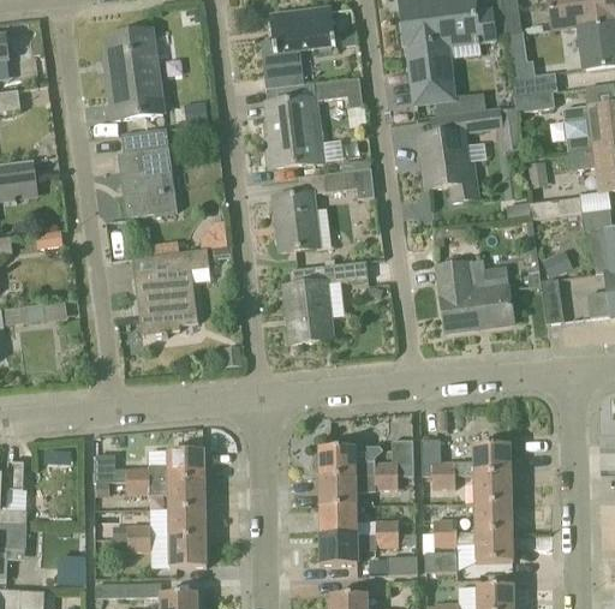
[(476,11),(475,0),(436,0),(427,1),(427,0),(400,0),(406,43),(407,43),(416,103),(453,97),(447,46),(479,42),(496,40),(496,36),(506,35),(506,34),(502,7),(476,11)]
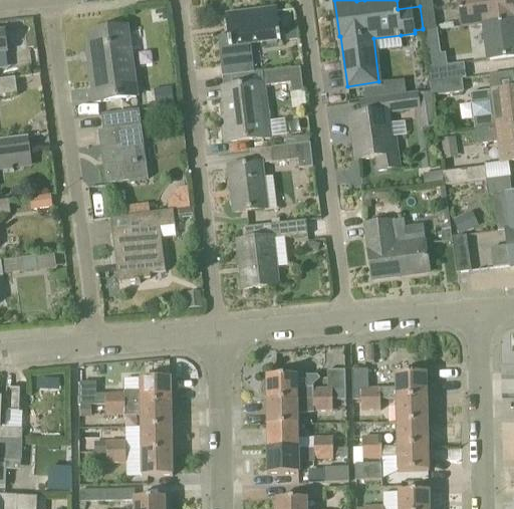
[(423,28),(437,26),(432,0),(419,0),(420,6),(423,28)]
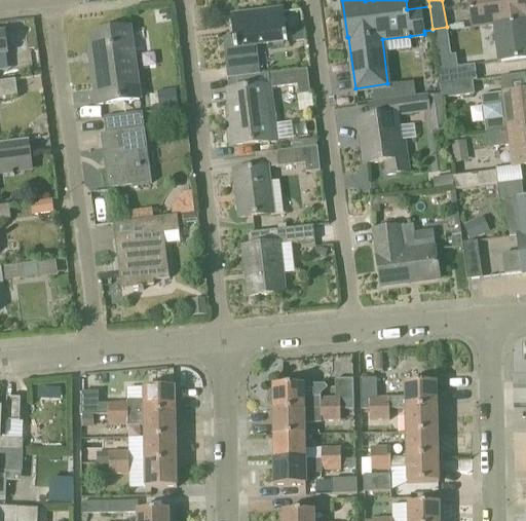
[(495,21),(525,16),(525,0),(470,0),(471,7),(473,24),(490,22),(495,21)]
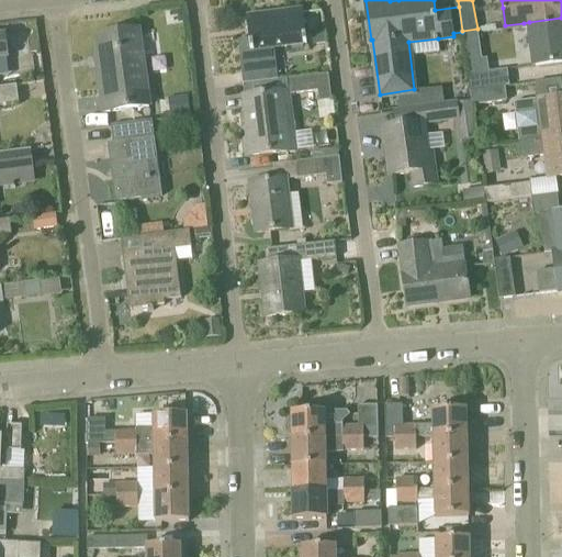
[(306,42),(303,10),(267,14),(267,10),(246,12),(249,35),(238,37),(243,80),(265,78),(278,77),(274,45),(306,42)]
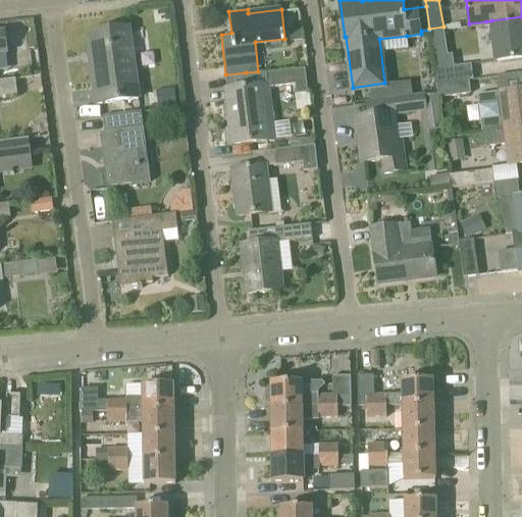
[(496,57),(521,53),(521,16),(491,20),(496,57)]
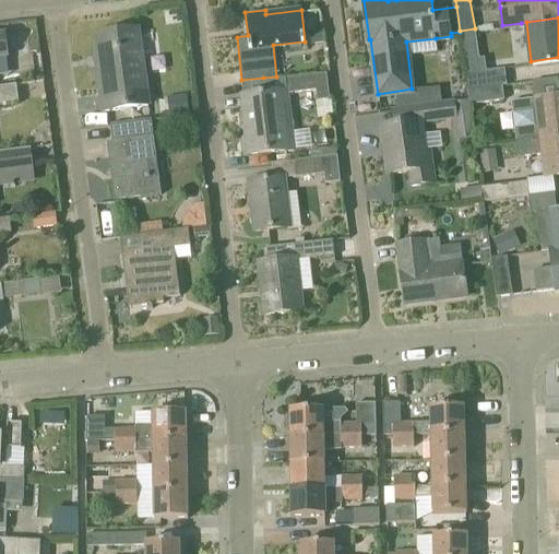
[(147,102),(138,26),(96,32),(99,51),(100,50),(103,62),(96,62),(103,108),(147,102)]
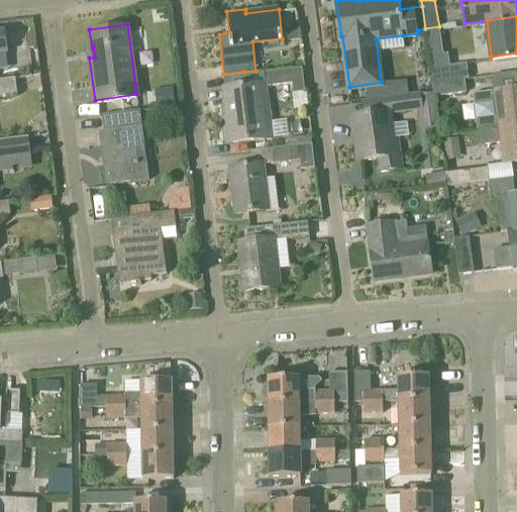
[(443,50),(439,26),(425,28),(425,29),(429,54),(443,50)]
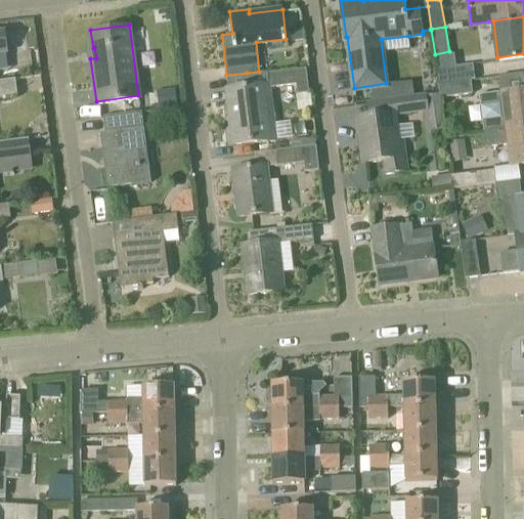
[(472,61),(455,63),(436,67),(438,81),(471,77),(475,77),(472,61)]
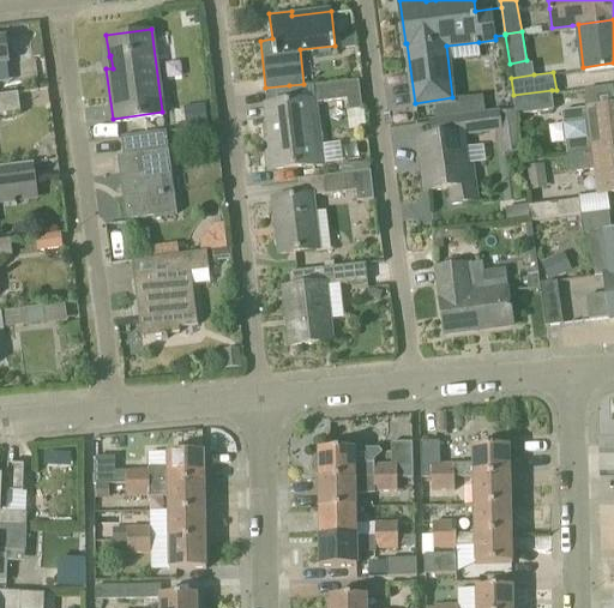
[(362,106),(359,77),(335,80),(313,83),(315,98),(347,95),(349,107),(362,106)]
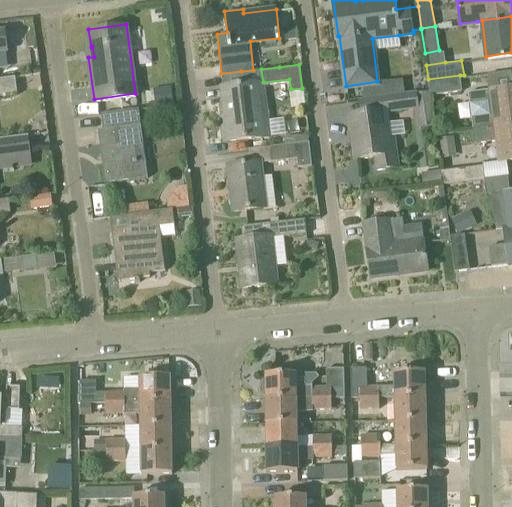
[(0,91),(17,89),(14,74),(0,75),(0,91)]
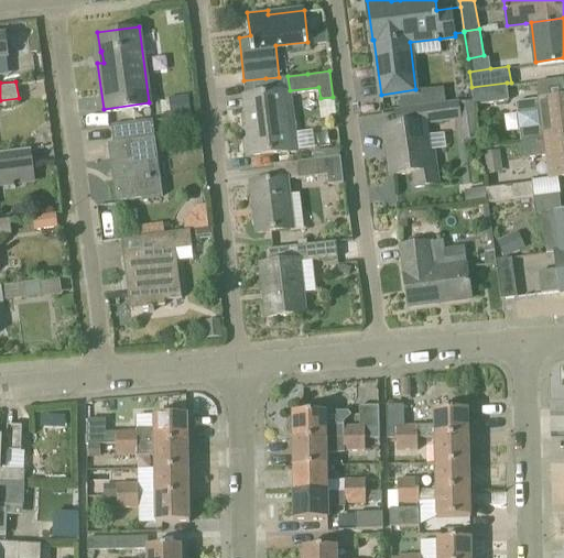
[(474,101),(508,97),(507,83),(472,87),(474,101)]
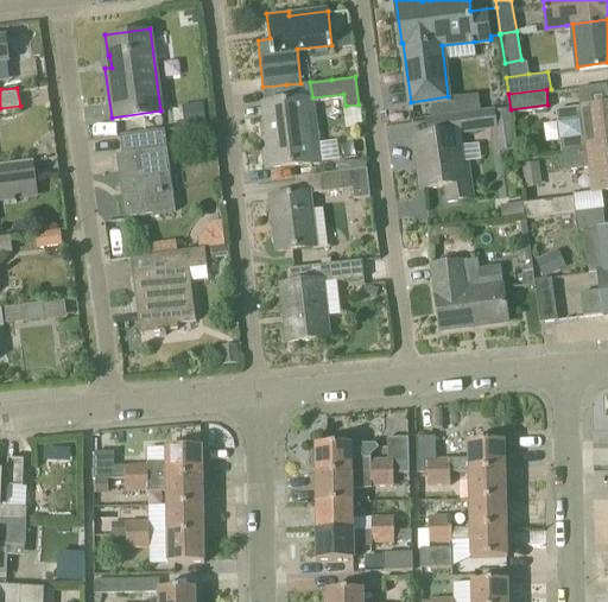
[(318,160),(310,96),(265,101),(270,144),(265,145),(267,165),(318,160)]
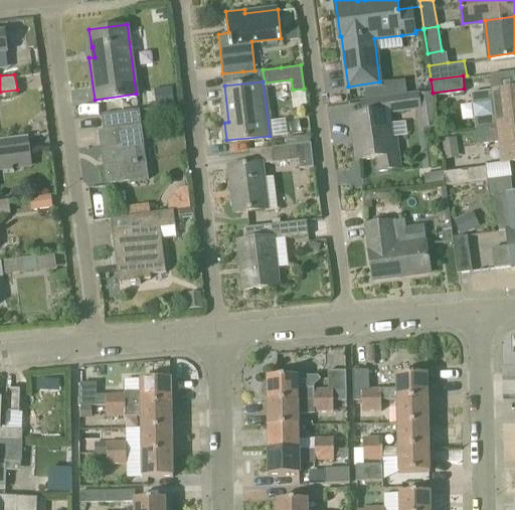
[(514,121),(514,85),(471,91),(473,101),(474,116),(476,126),(514,121)]
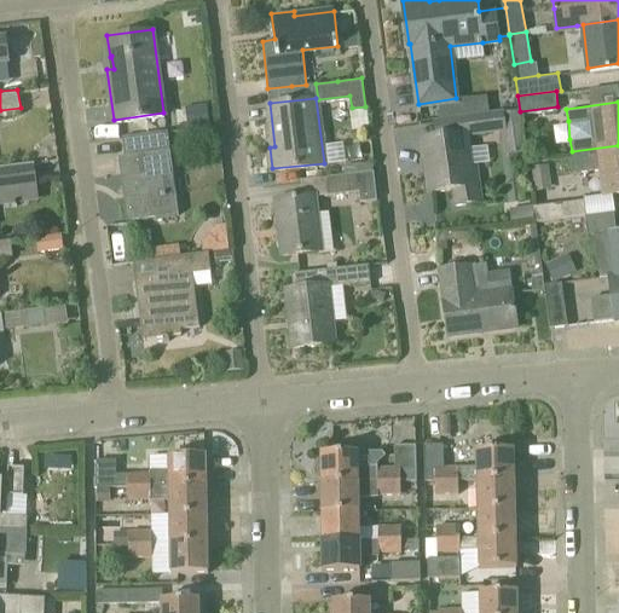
[(472,133),(504,128),(501,109),(453,116),(456,132),(466,131),(467,133),(472,133)]
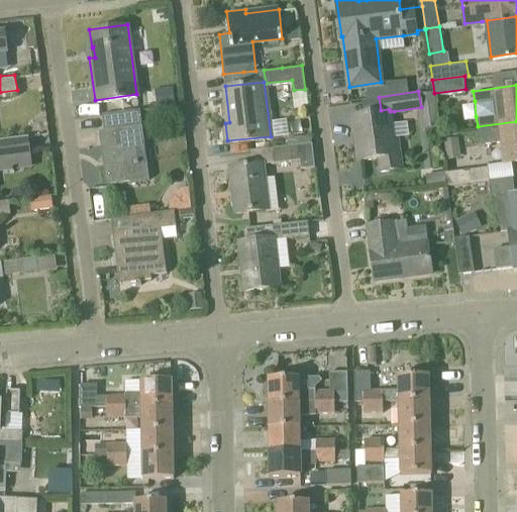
[(148,177),(145,158),(143,139),(139,107),(102,112),(104,128),(99,129),(102,159),(109,158),(110,163),(106,164),(109,187),(111,186),(110,182),(148,177)]
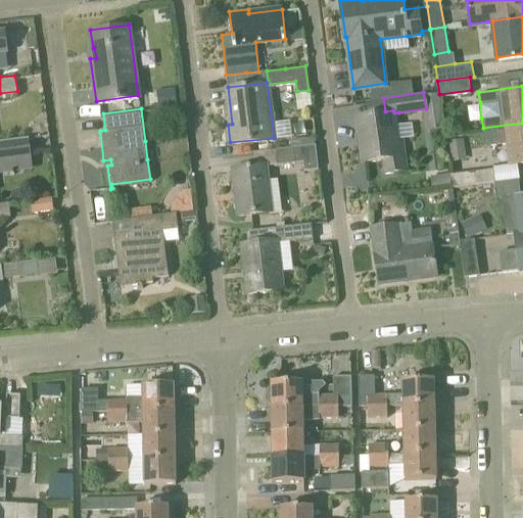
[(394,112),(393,110),(385,111),(355,115),(358,132),(362,160),(383,157),(384,171),(407,168),(403,138),(397,138),(394,112)]
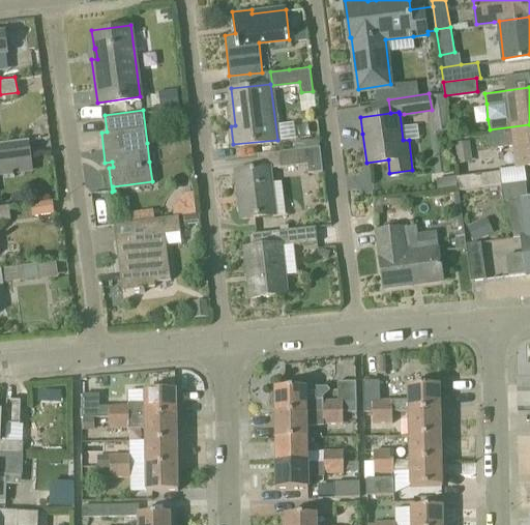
[(529,163),(529,124),(490,129),(492,145),(513,142),(517,165),(529,163)]
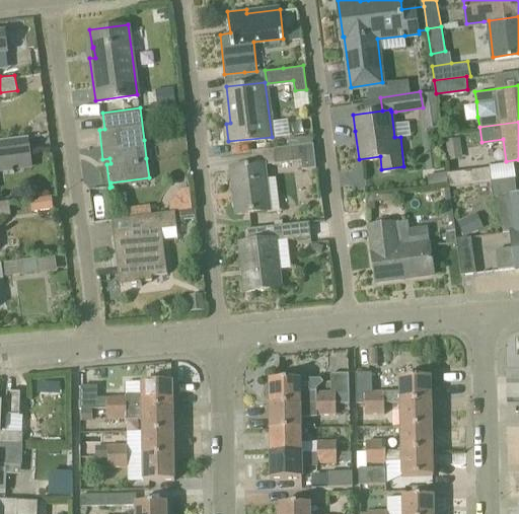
[(0,157),(30,152),(28,134),(0,138),(0,157)]
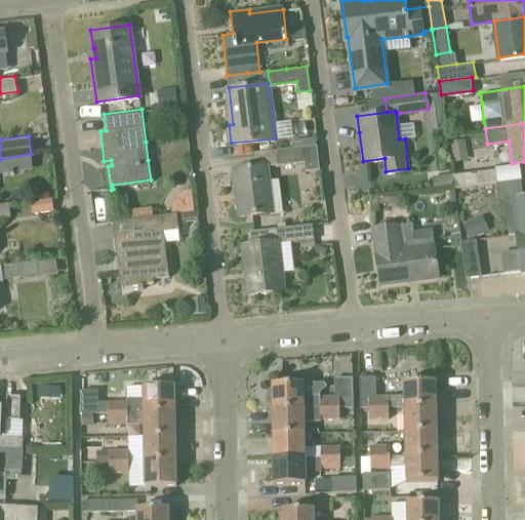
[(319,167),(317,144),(277,148),(279,163),(305,160),(306,168),(319,167)]
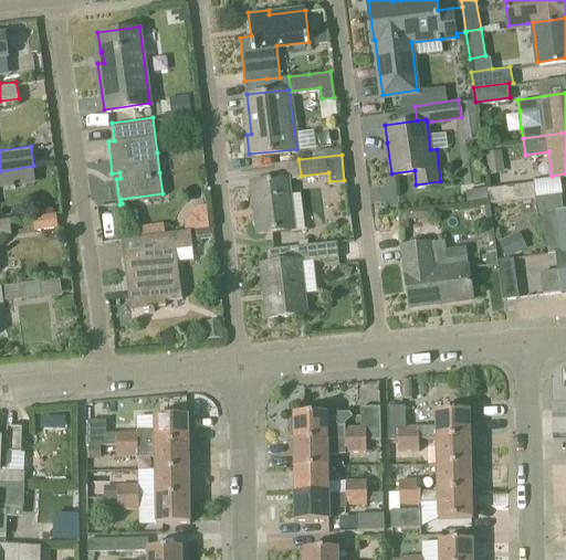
[(290,192),(287,176),(252,180),(258,231),(292,226),(290,192)]
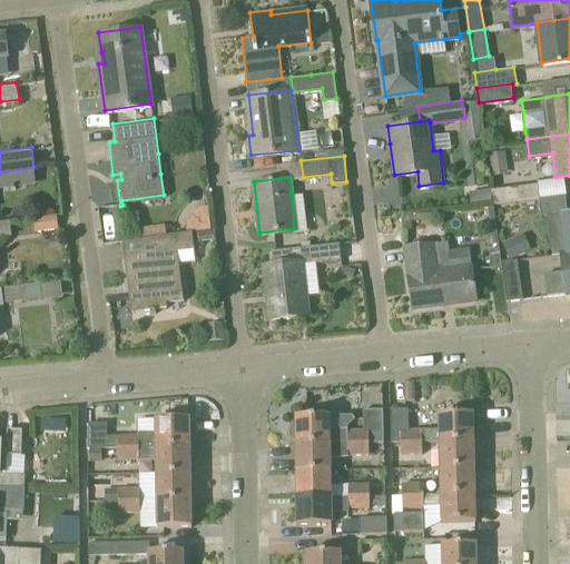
[(519,198),(539,196),(537,181),(518,184),(519,198)]
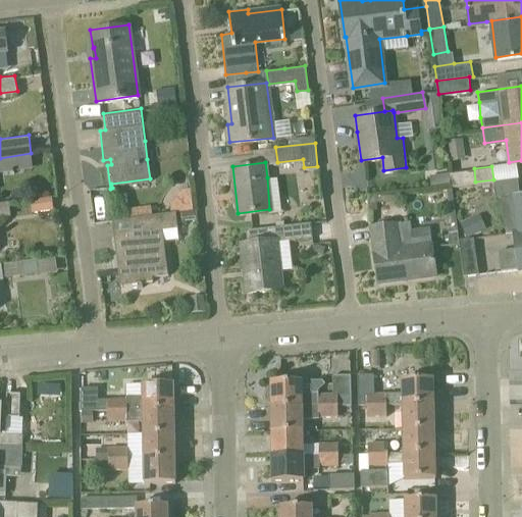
[(451,185),(475,182),(474,169),(449,171),(450,182),(451,185)]
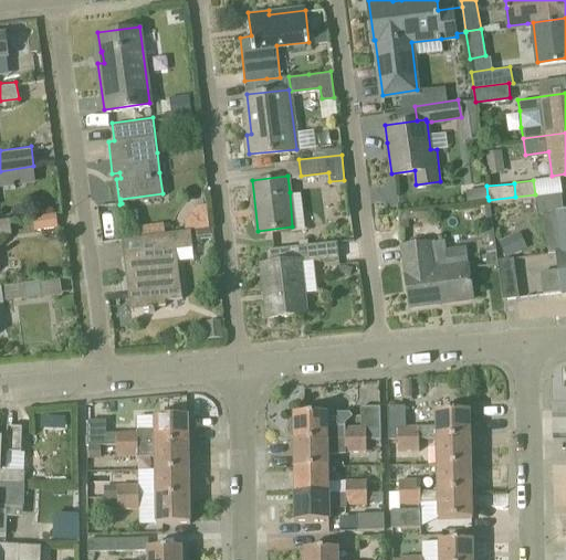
[(486,244),(486,250),(496,249),(489,200),(488,197),(483,198),(490,243),(486,244)]
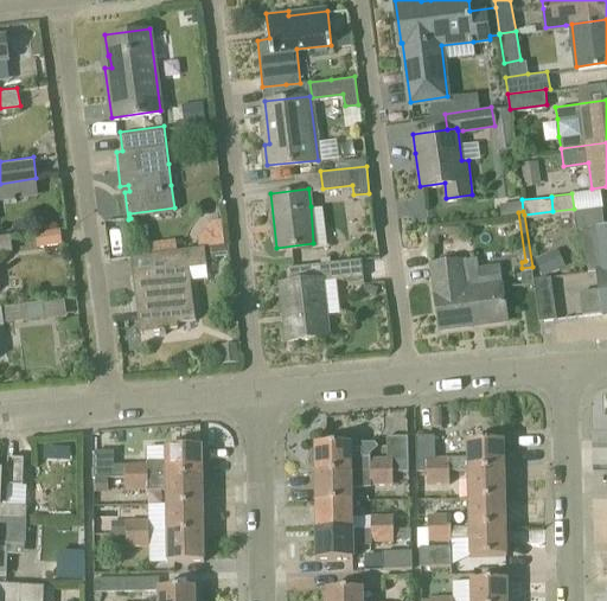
[(37,244),(62,241),(59,225),(34,230),(37,244)]
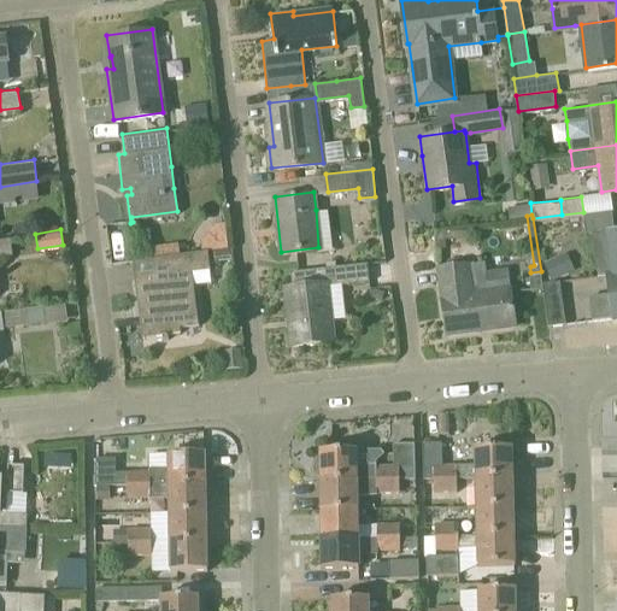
[(0,253),(12,252),(11,236),(0,236),(0,253)]
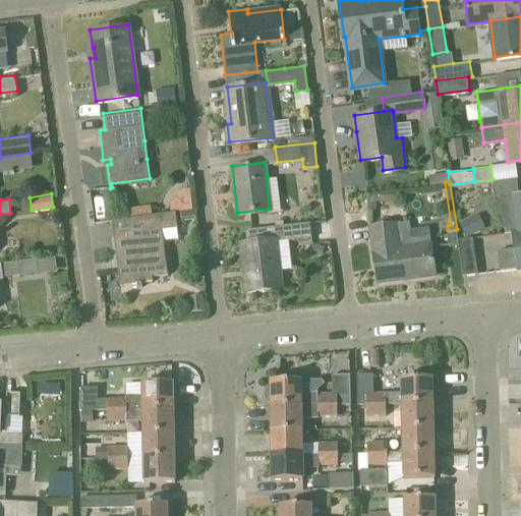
[(150,203),(121,207),(122,218),(129,217),(151,214),(150,203)]
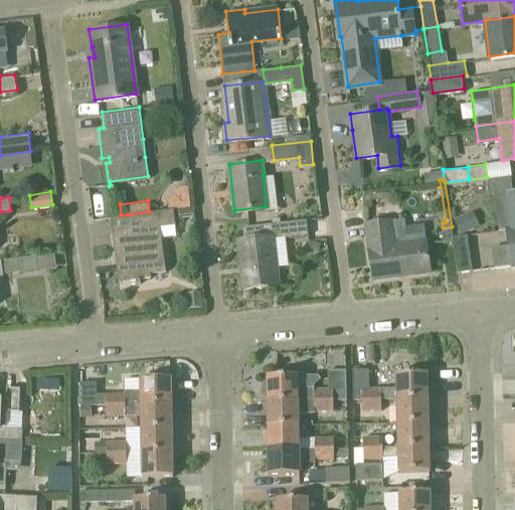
[(166,270),(160,225),(158,210),(128,214),(130,228),(112,230),(115,246),(119,246),(122,266),(117,266),(119,281),(136,278),(136,282),(141,281),(140,278),(151,276),(150,272),(166,270)]
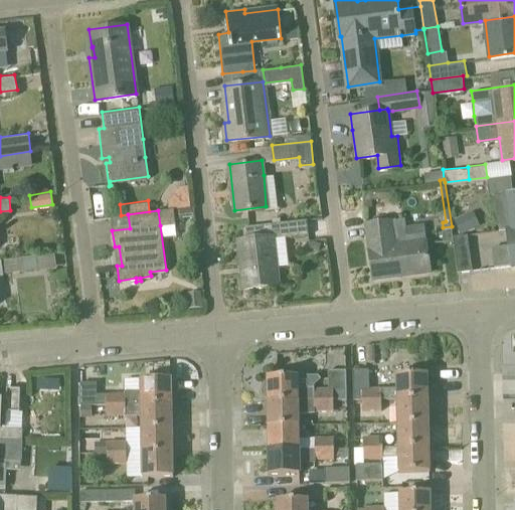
[(459,230),(470,226),(464,212),(453,217),(459,230)]
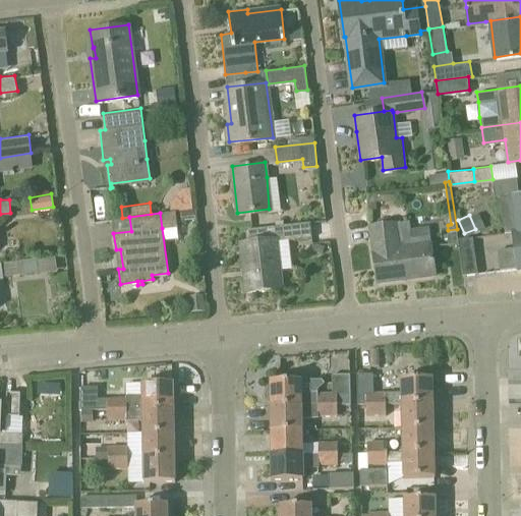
[(410,227),(409,219),(390,222),(369,225),(378,280),(435,273),(432,252),(428,225),(410,227)]
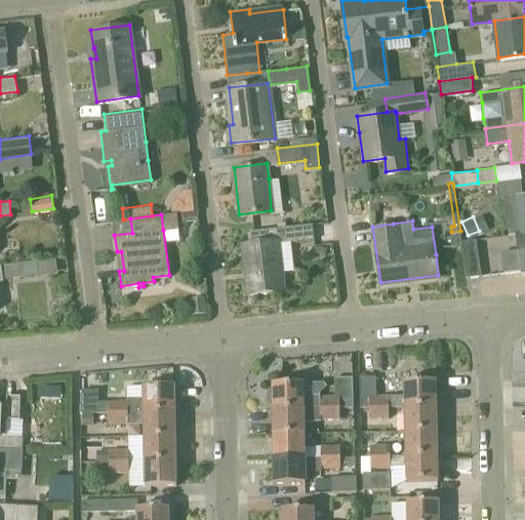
[(248,292),(283,288),(278,241),(314,238),(313,223),(267,227),(247,229),(248,243),(242,243),(248,292)]
